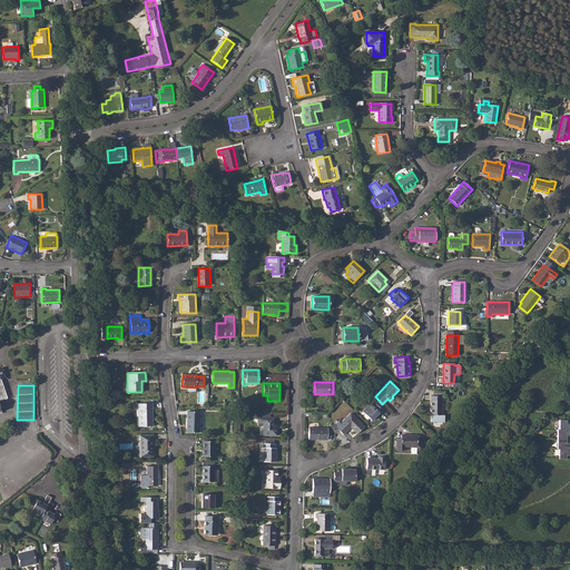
[(430,400),(431,422),(445,422),(445,415),(442,415),(442,400),(441,400),(441,395),(431,395),(431,400),(430,400)]
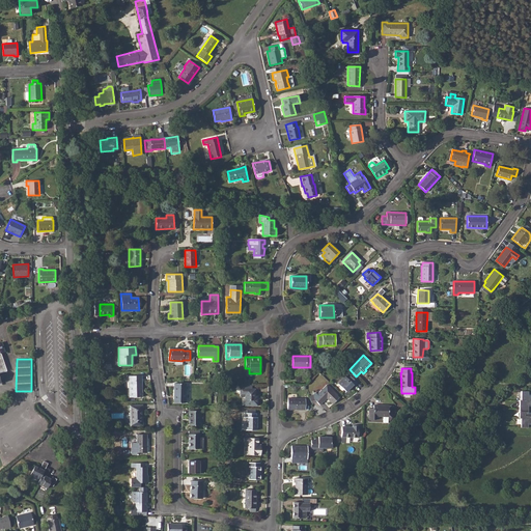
[(141,375),(130,375),(130,397),(142,396),(141,388),(140,388),(140,380),(141,380),(141,375)]
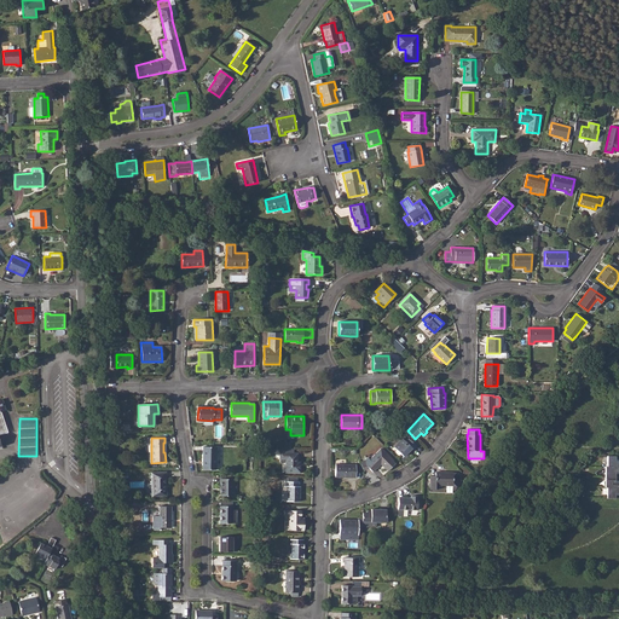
[(403,438),(393,447),(403,457),(408,452),(409,453),(416,445),(409,438),(405,441),(403,438)]
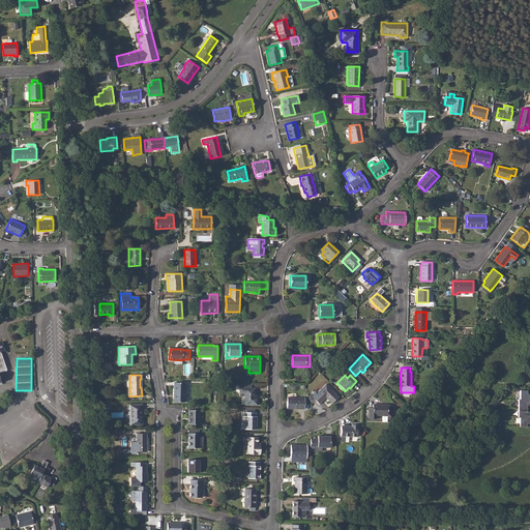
[(174,382),(173,402),(184,402),(185,383),(174,382)]
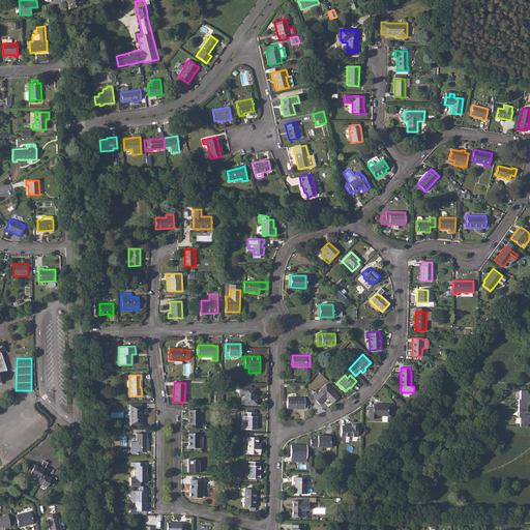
[(315,391),(312,394),(313,398),(317,402),(319,404),(326,398),(331,403),(337,396),(325,384),(317,393),(315,391)]
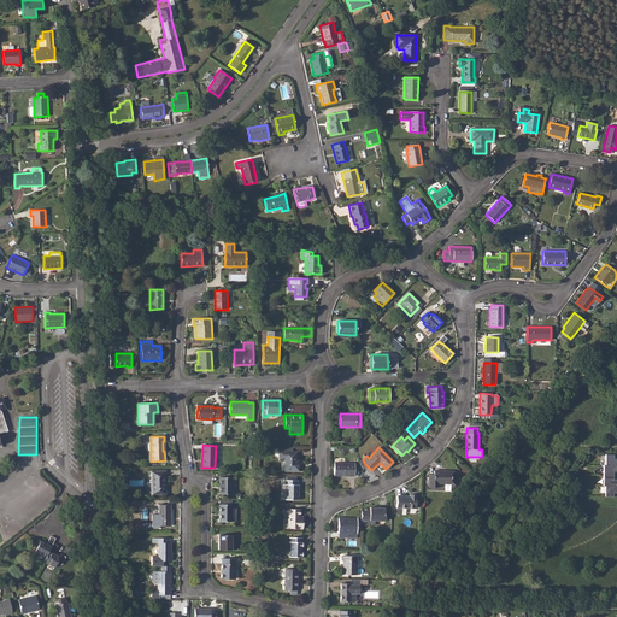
[(293,452),(278,452),(278,457),(285,457),(285,471),(299,471),(299,464),(297,464),(297,459),(297,452),(293,452)]
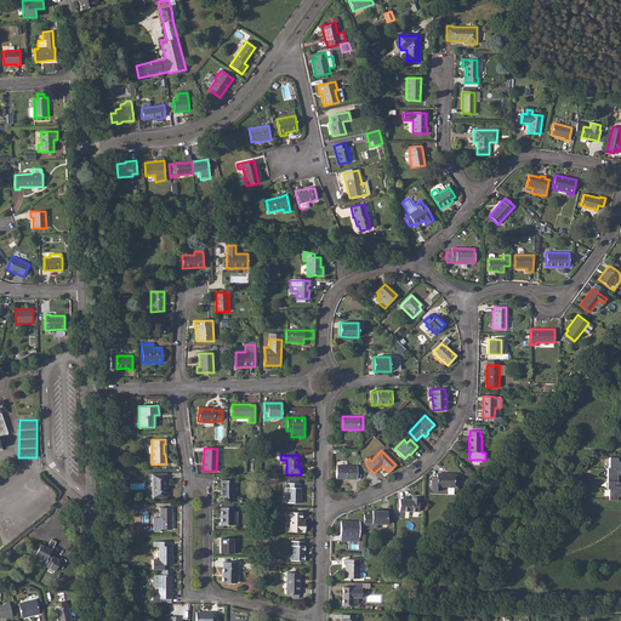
[(617,457),(609,457),(609,468),(608,468),(608,479),(607,489),(609,489),(609,500),(616,500),(616,495),(620,494),(620,483),(617,483),(617,474),(620,473),(620,461),(617,462),(617,457)]
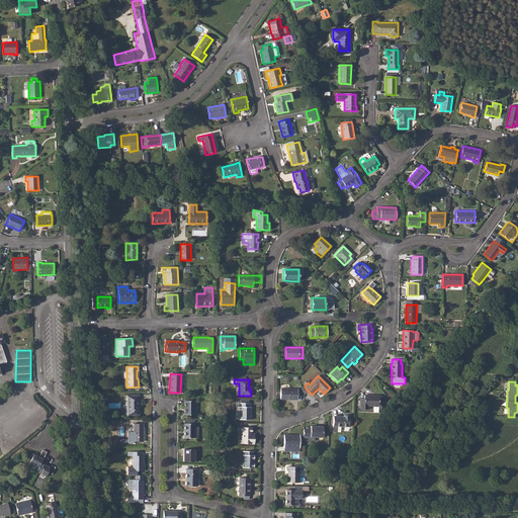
[(280,389),(280,400),(297,400),(297,389),(280,389)]
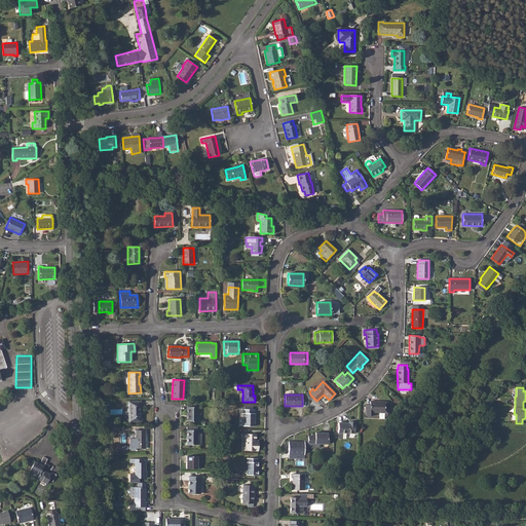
[(140,401),(128,402),(128,422),(141,421),(141,415),(140,415),(140,401)]
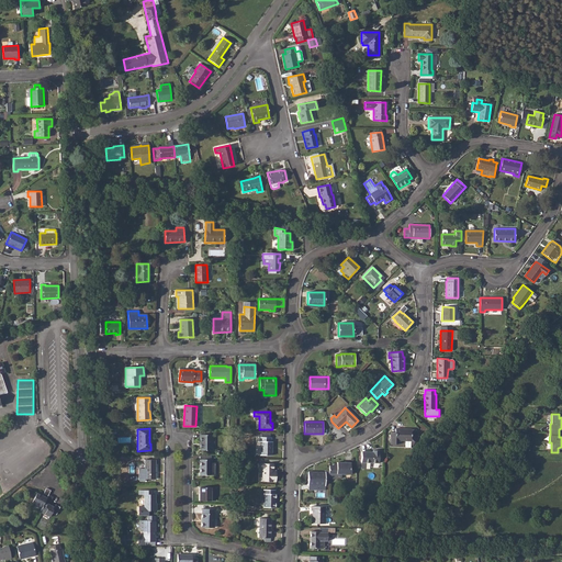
[(390,431),(390,441),(395,441),(396,440),(411,440),(411,446),(414,445),(415,440),(418,441),(418,434),(416,434),(416,429),(412,429),(395,429),(395,431),(390,431)]
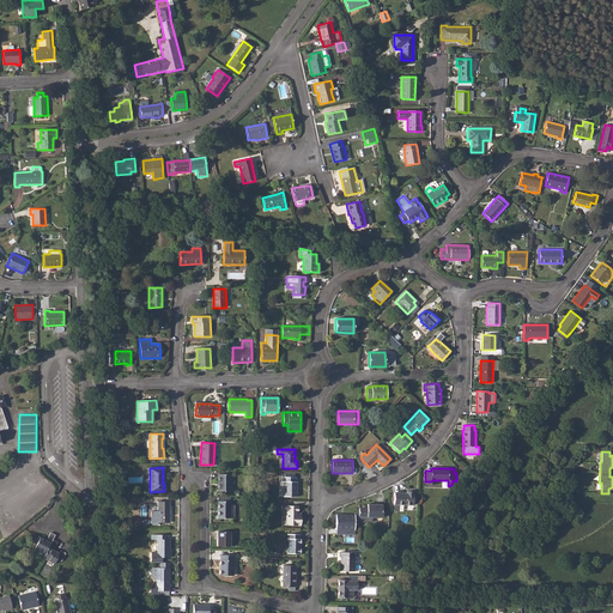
[(218,474),(218,491),(230,491),(231,474),(218,474)]
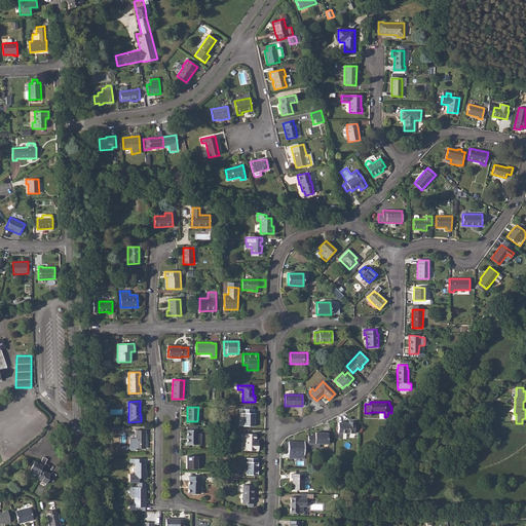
[(254,409),(241,409),(241,413),(243,413),(243,425),(255,426),(255,413),(254,413),(254,409)]
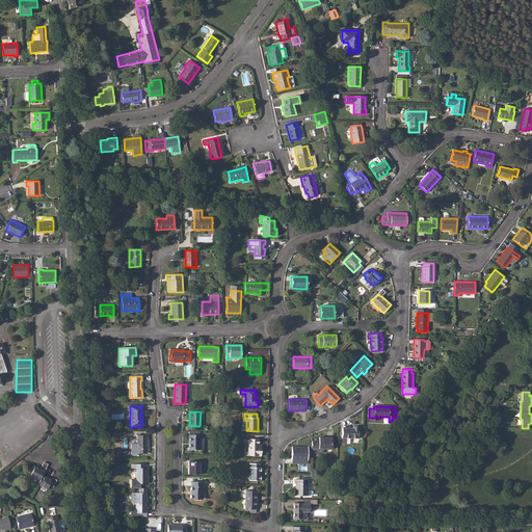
[(342,428),(342,437),(346,437),(350,437),(358,439),(358,428),(358,426),(353,426),(353,428),(342,428)]
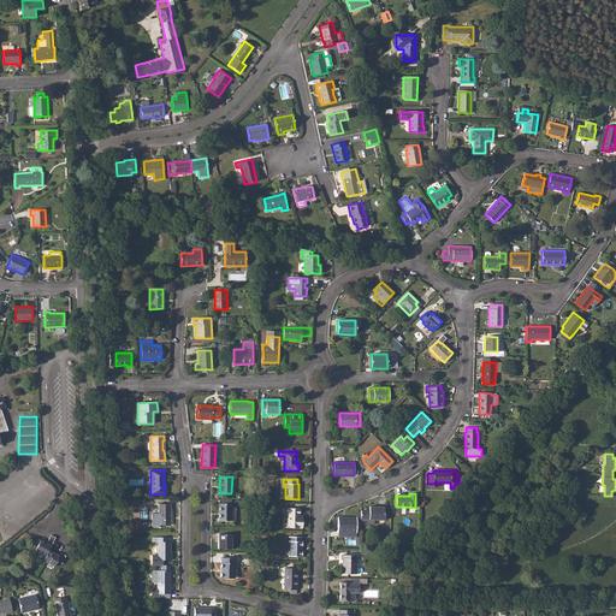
[(231,504),(219,503),(219,521),(235,521),(235,508),(231,508),(231,504)]
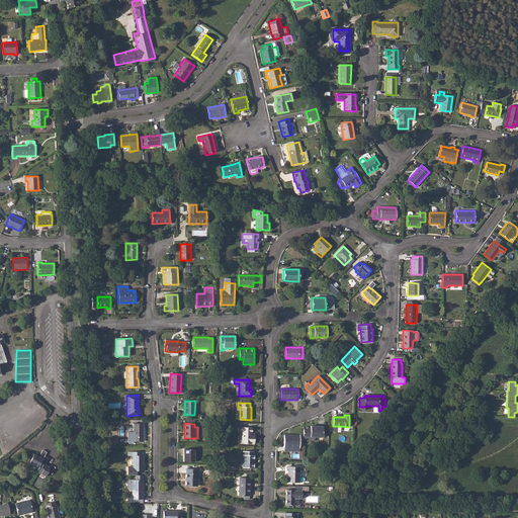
[(128,433),(127,442),(130,443),(134,443),(134,441),(143,441),(143,424),(134,424),(134,433),(128,433)]
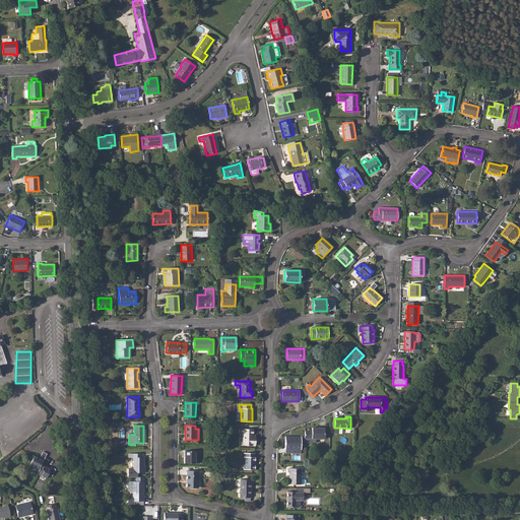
[(324,429),(312,428),(312,429),(309,429),(307,431),(305,431),(304,443),(314,443),(316,442),(316,439),(324,439),(324,429)]
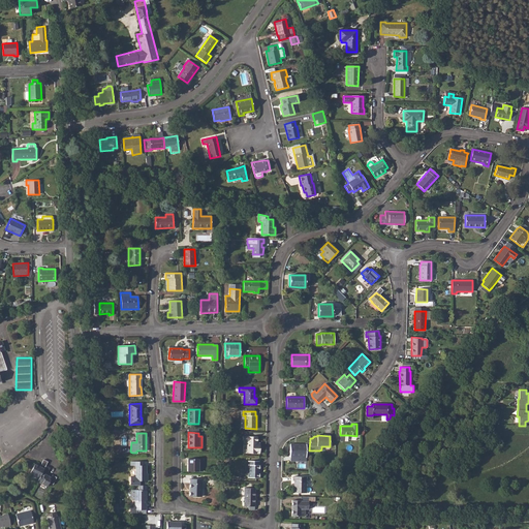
[(259,447),(257,447),(257,442),(257,436),(243,436),(243,440),(247,440),(247,453),(259,454),(259,447)]
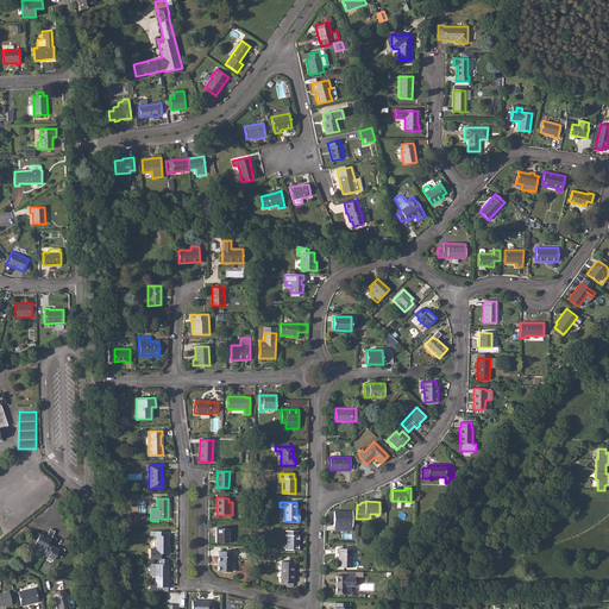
[(334,531),(343,531),(343,526),(352,526),(352,512),(334,512),(334,526),(334,531)]
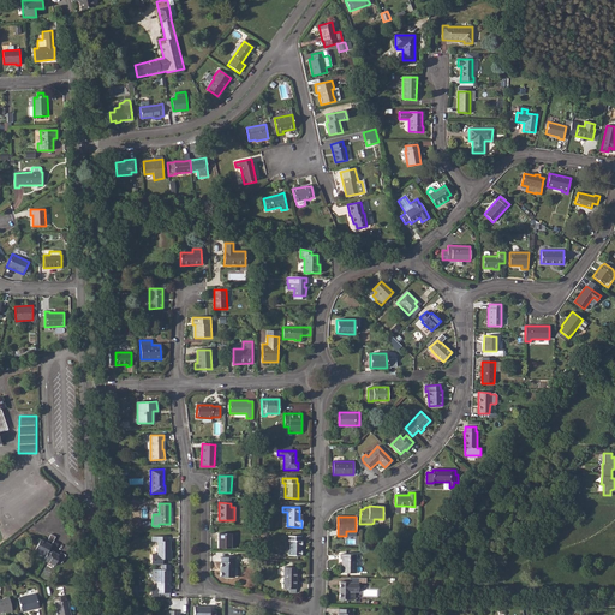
[(219,533),(218,548),(231,548),(231,533),(219,533)]
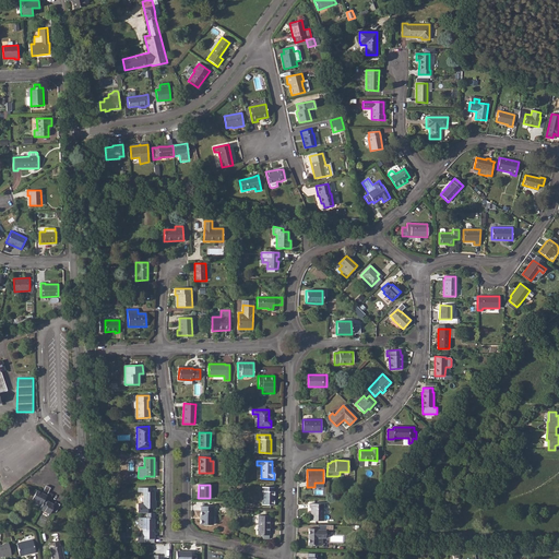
[(42,504),(39,509),(50,514),(51,510),(56,512),(60,504),(56,502),(54,504),(49,502),(52,495),(48,492),(50,488),(46,486),(44,489),(43,492),(37,490),(32,500),(42,504)]
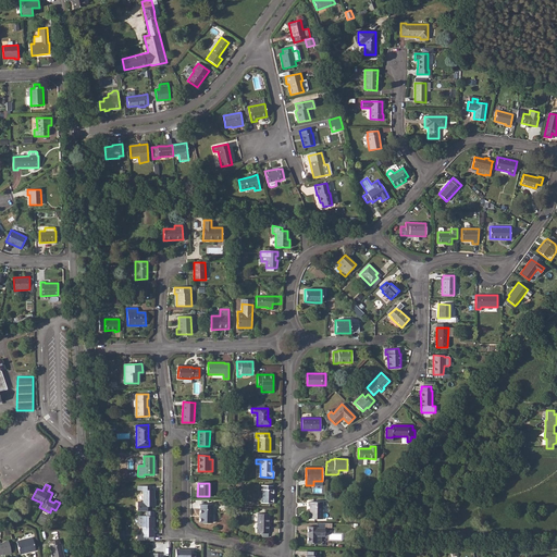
[(261,485),(261,503),(273,503),(273,490),(272,490),(272,485),(261,485)]
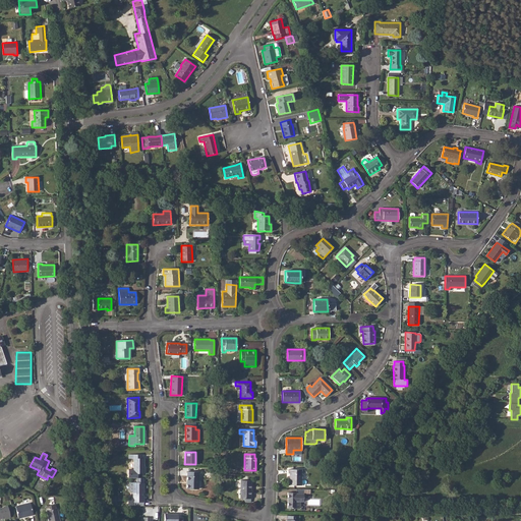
[(142,455),(129,455),(129,458),(133,459),(133,469),(129,469),(128,470),(128,476),(137,476),(137,473),(143,473),(143,458),(142,458),(142,455)]
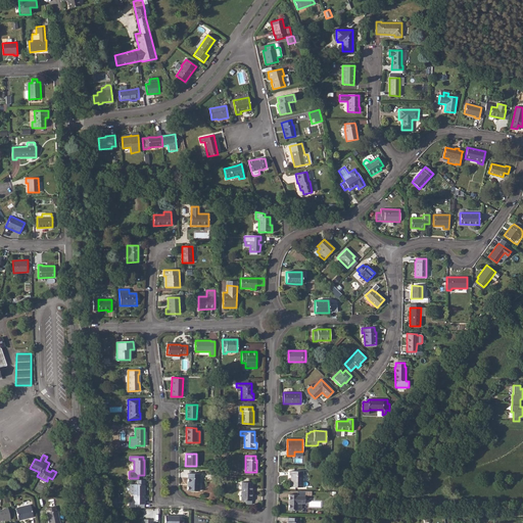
[(289,471),(289,475),(290,475),(290,487),(302,487),(302,471),(289,471)]
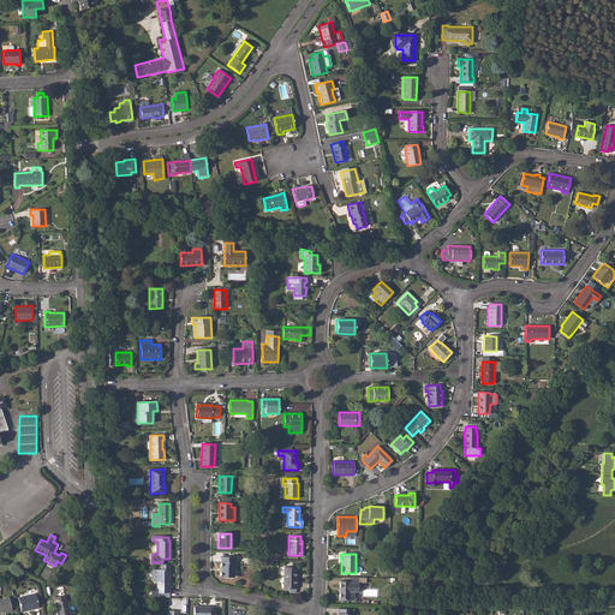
[(221,557),(220,577),(234,577),(234,557),(221,557)]
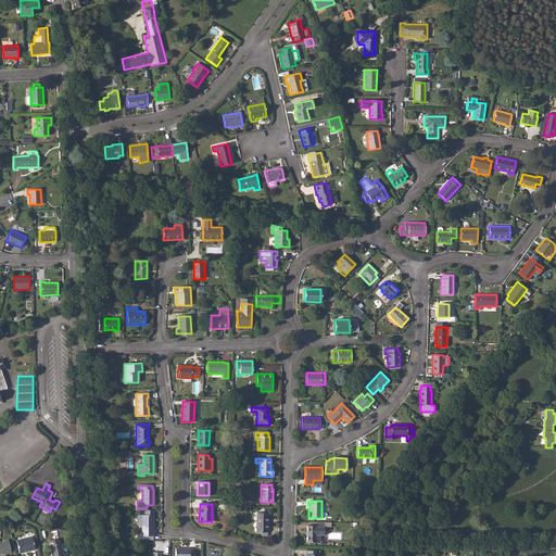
[(256,513),(256,532),(267,532),(267,513),(256,513)]
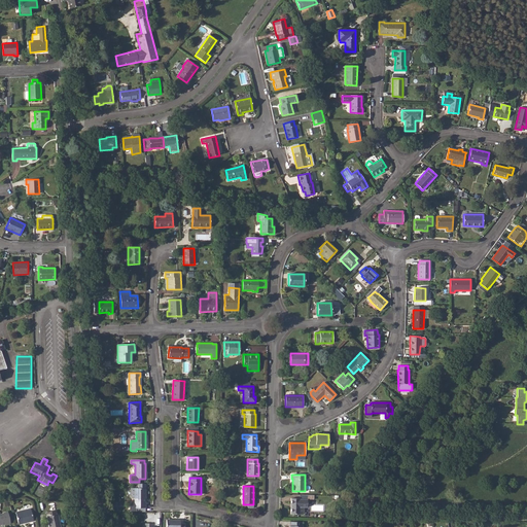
[(129,504),(129,508),(132,510),(134,510),(134,507),(145,508),(145,488),(131,488),(131,495),(132,498),(134,498),(135,502),(131,502),(129,504)]
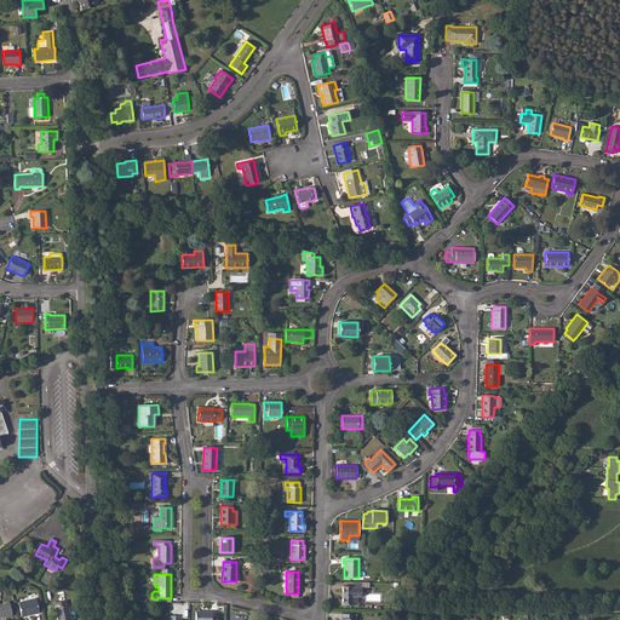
[(342,604),(352,604),(352,597),(357,597),(361,597),(361,587),(352,587),(352,586),(343,586),(342,604)]
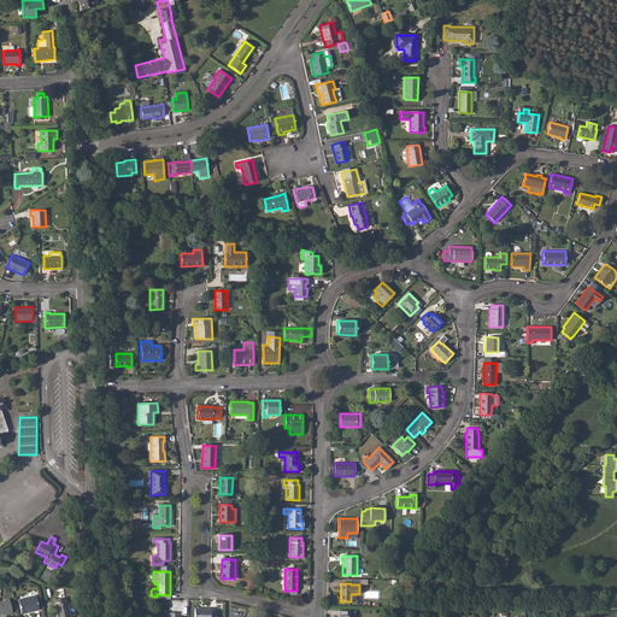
[(36,595),(18,599),(22,613),(39,610),(36,595)]
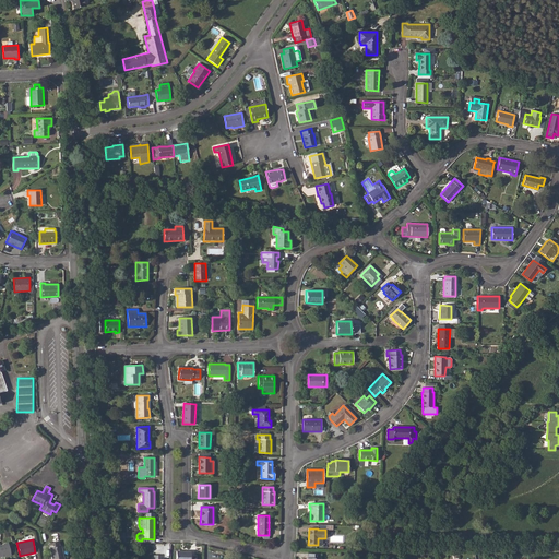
[(64,558),(60,540),(48,544),(51,558),(64,558)]
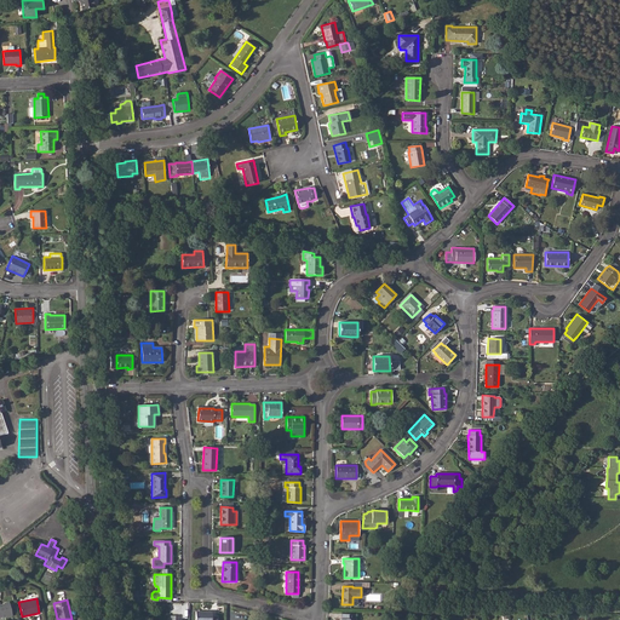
[(3,603),(0,603),(0,616),(3,616),(3,619),(12,616),(9,601),(3,602),(3,603)]
